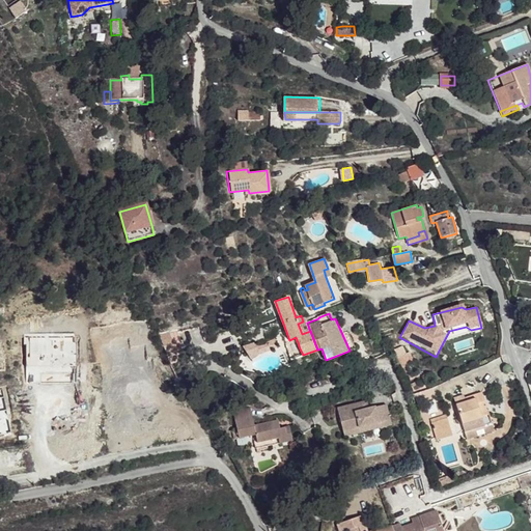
[(171,335),(161,339),(167,355),(177,352),(171,335)]
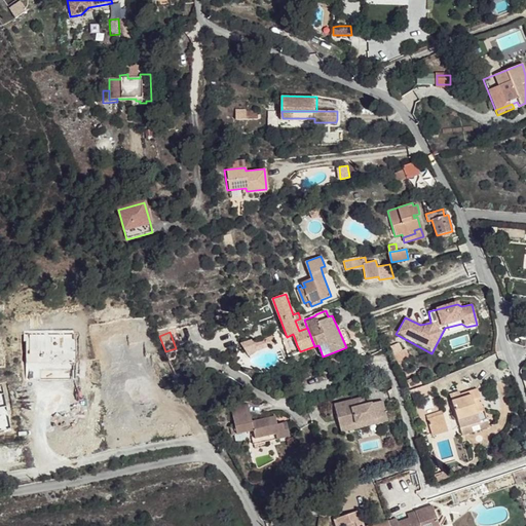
[(272,342),(271,336),(259,339),(261,345),(272,342)]
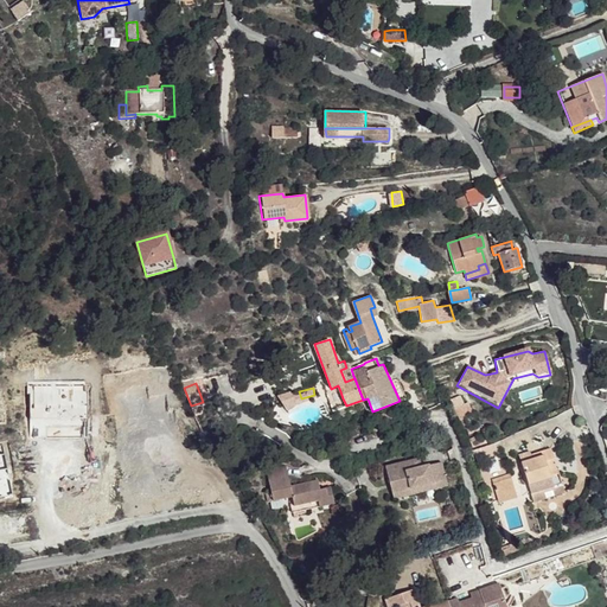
[(292,407),(301,398),(299,391),(298,389),(283,394),(292,407)]
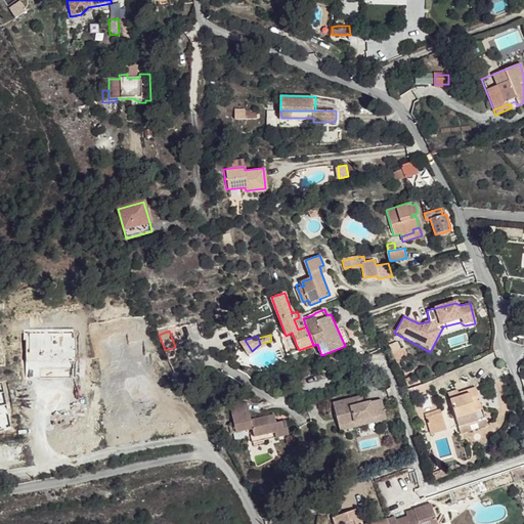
[(296,344),(294,338),(282,342),(285,347),(296,344)]
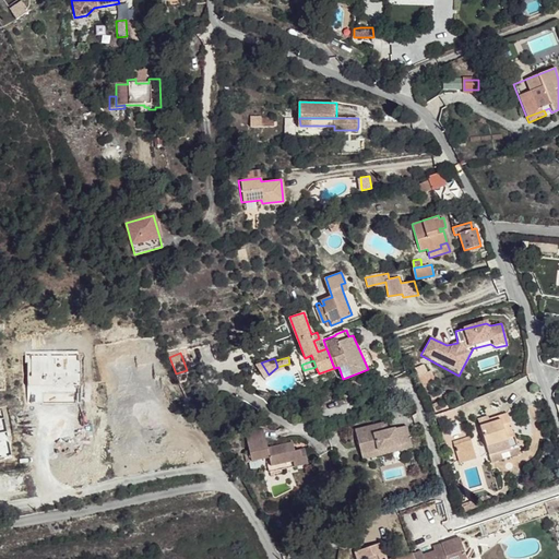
[(417,369),(425,389),(437,385),(432,373),(428,375),(426,366),(417,369)]
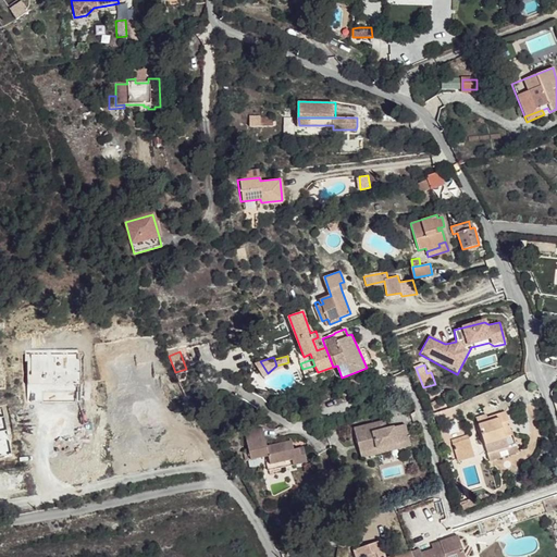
[(349,380),(353,386),(362,383),(360,375),(349,380)]
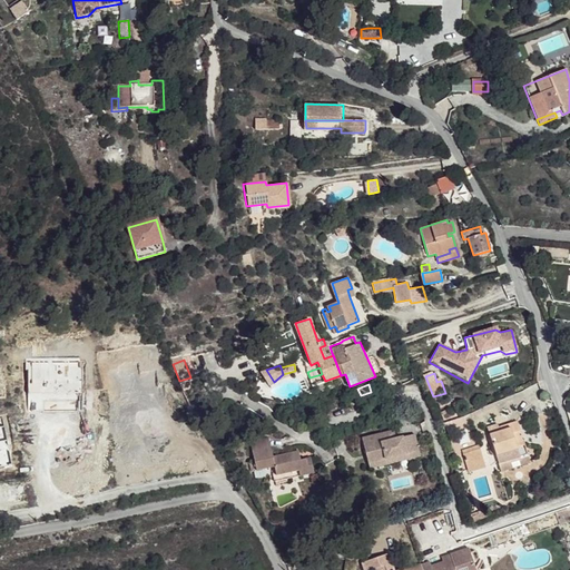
[(520,421),(501,428),(502,431),(492,434),(501,462),(512,459),(519,457),(531,453),(520,421)]
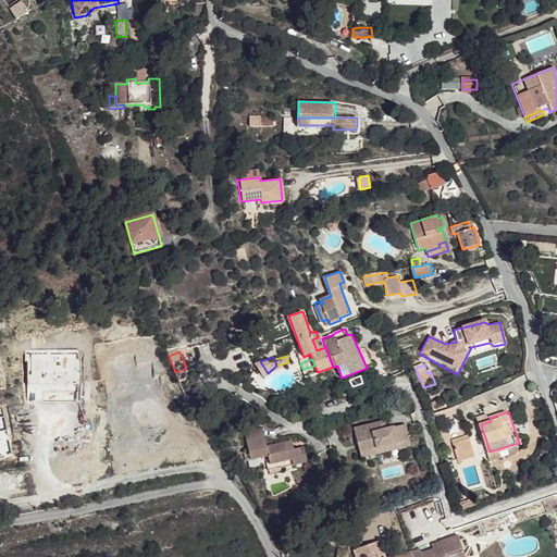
[(383,419),(353,426),(359,452),(408,438),(404,422),(385,426),(383,419)]
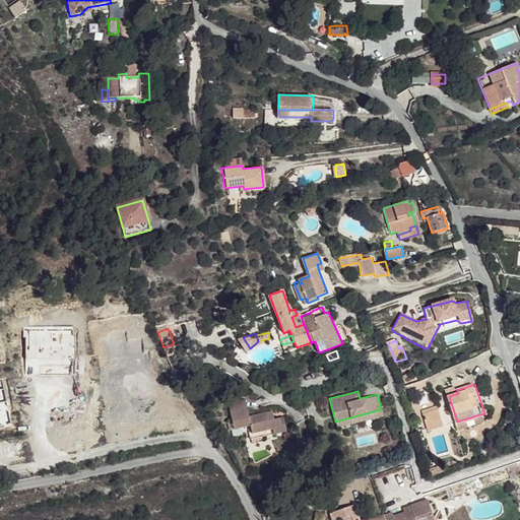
[(230,409),(247,405),(245,398),(228,402),(230,409)]
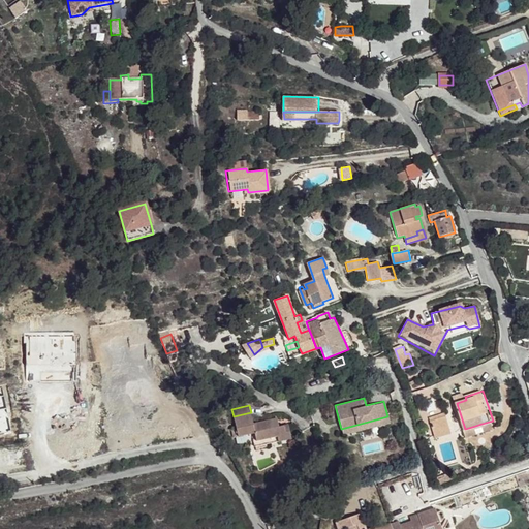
[(236,426),(252,419),(251,412),(234,416),(236,426)]
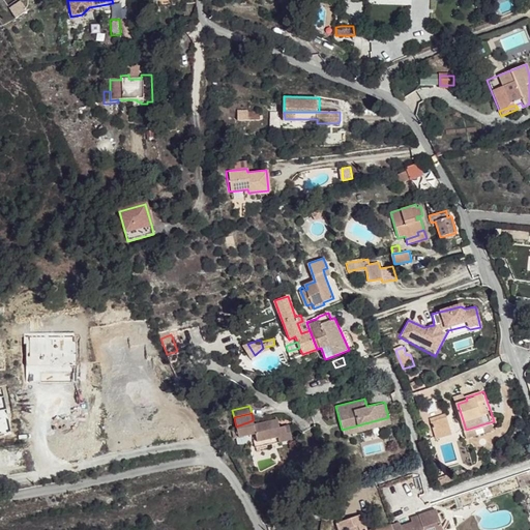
[(452,434),(446,413),(431,418),(437,438),(452,434)]
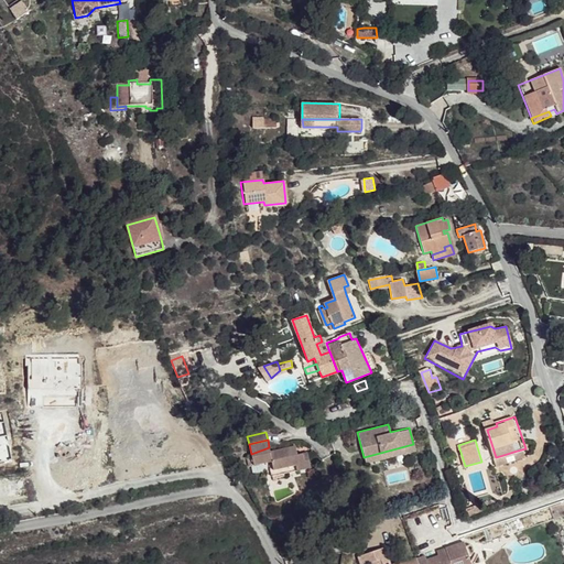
[(413,444),(364,457),(366,463),(414,449),(413,444)]
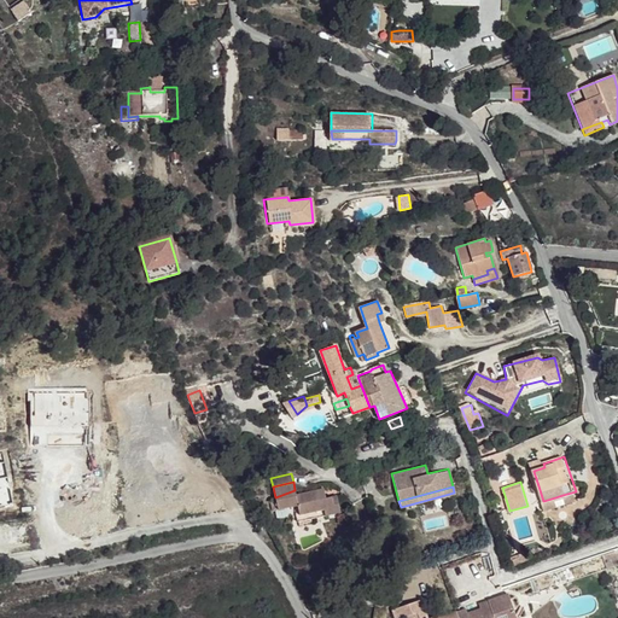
[(326,497),(324,488),(315,489),(318,500),(326,497)]
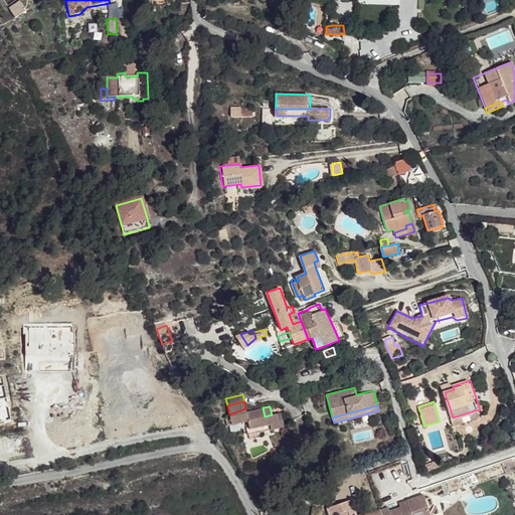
[(263,407),(246,412),(245,408),(229,414),(231,424),(244,421),(247,420),(249,428),(278,422),(276,413),(272,414),(265,416),(263,407)]
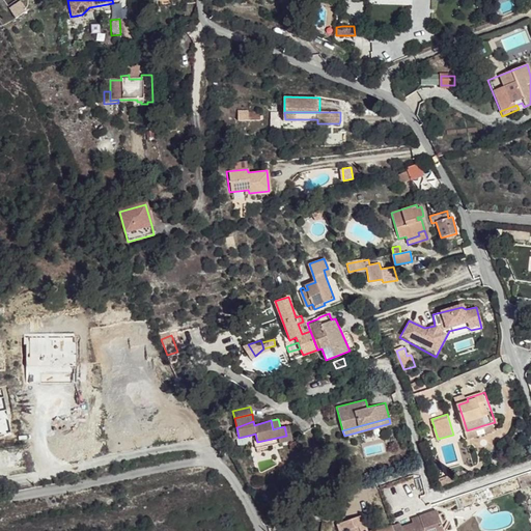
[(495,422),(483,425),(485,432),(497,429),(495,422)]
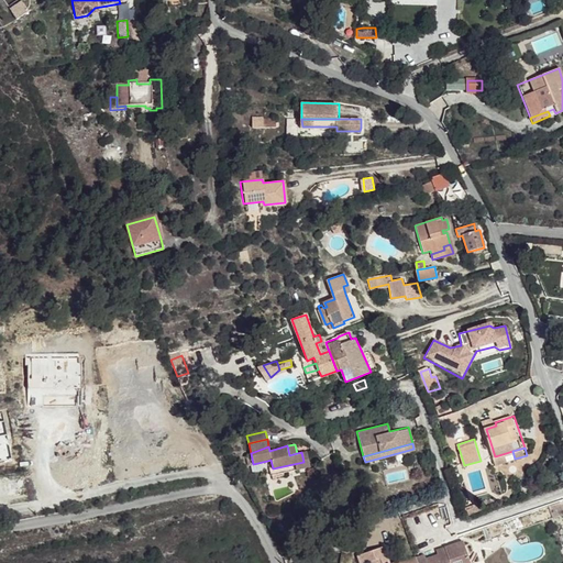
[(309,466),(307,451),(301,452),(304,462),(273,468),(271,460),(267,461),(271,475),(309,466)]
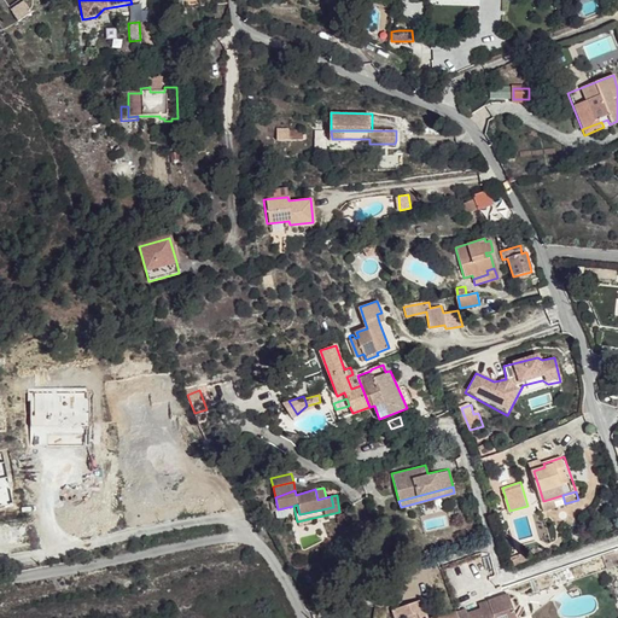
[(555,497),(543,501),(546,511),(558,507),(555,497)]
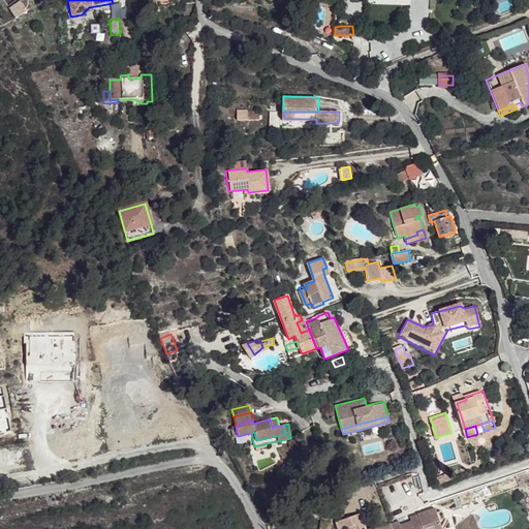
[(27,461),(38,459),(36,445),(25,447),(26,457),(27,461)]
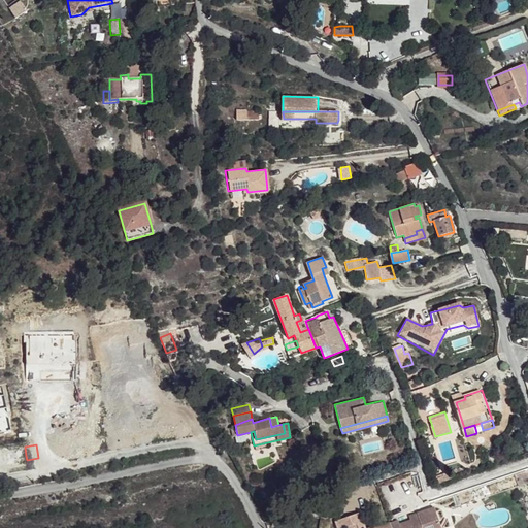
[(0,459),(26,456),(25,447),(0,450),(0,459)]
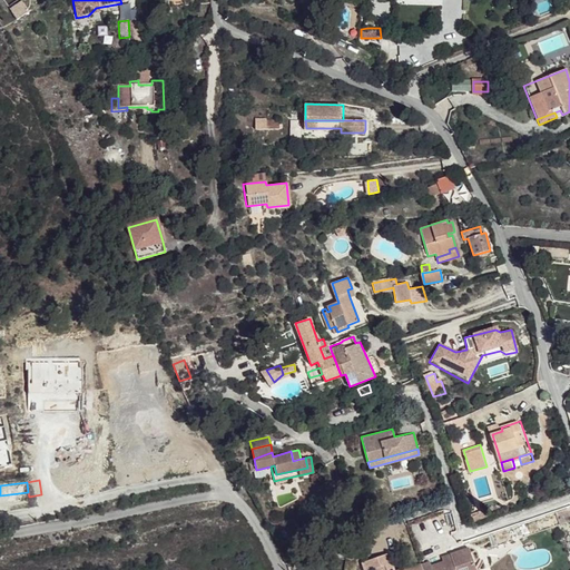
[(569,512),(568,507),(554,511),(559,523),(569,519),(569,512)]
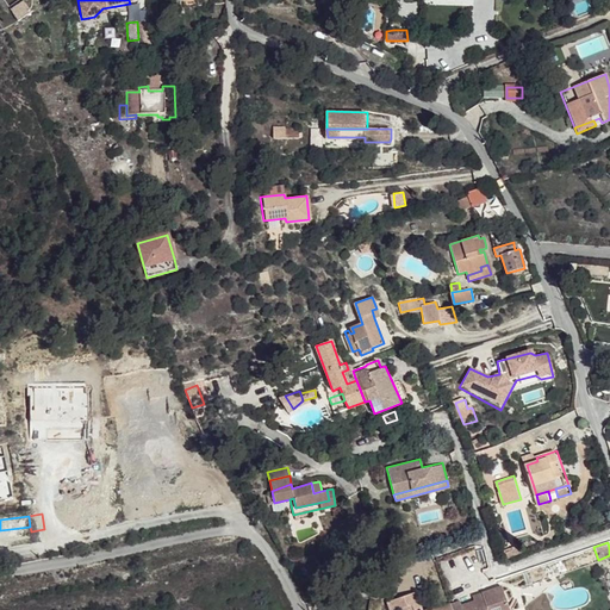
[(508,559),(522,554),(520,547),(505,552),(508,559)]
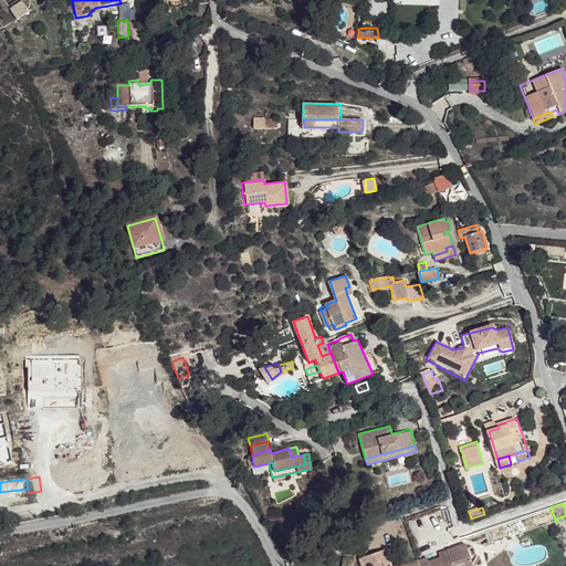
[(409,565),(465,565),(472,564),(463,542),(446,548),(447,554),(439,556),(427,561),(425,556),(409,563),(409,565)]
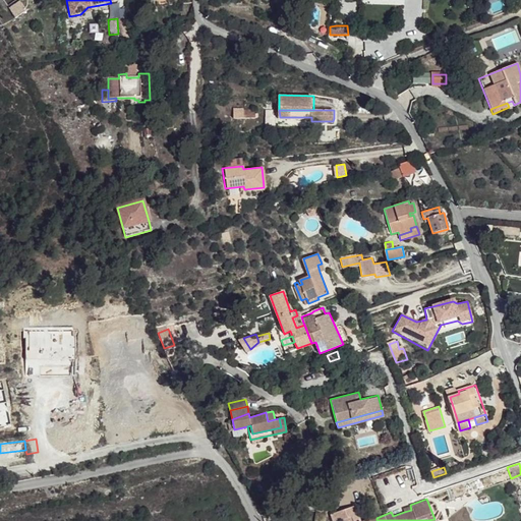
[(342,520),(360,520),(355,505),(329,514),(331,520),(338,520),(342,520)]
